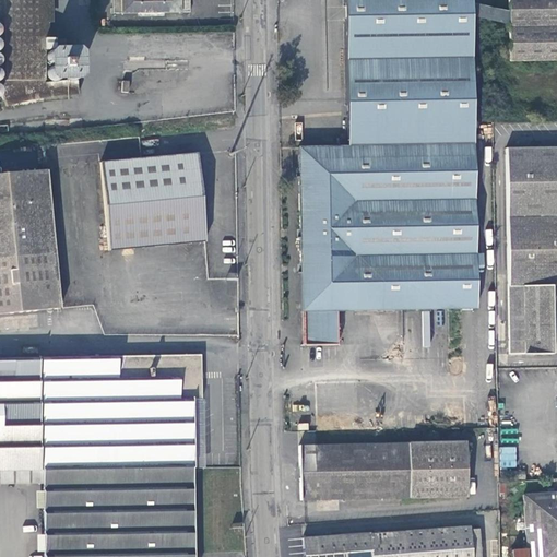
[(58,35),(52,34),(55,0),(9,0),(8,25),(1,0),(0,0),(0,91),(6,90),(9,105),(64,91),(66,79),(89,73),(81,43),(60,42),(58,35)]
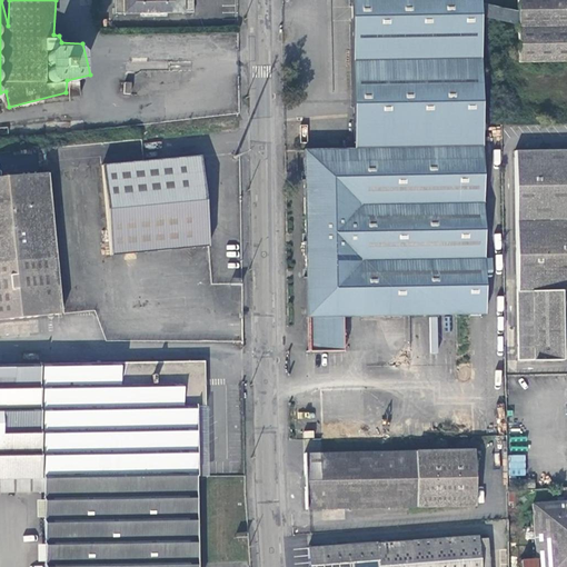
[(118,0),(118,11),(196,10),(195,0),(118,0)]
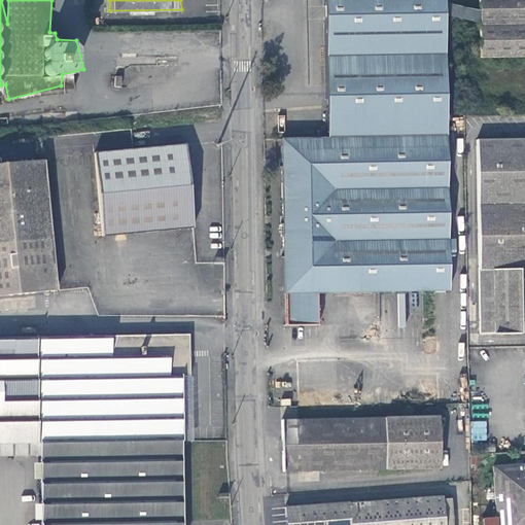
[(320,292),(336,291),(395,290),(451,289),(448,12),(448,1),(448,0),(326,0),(329,137),(284,138),(286,292),(288,292),(288,323),(286,323),(286,324),(321,324),(320,292)]
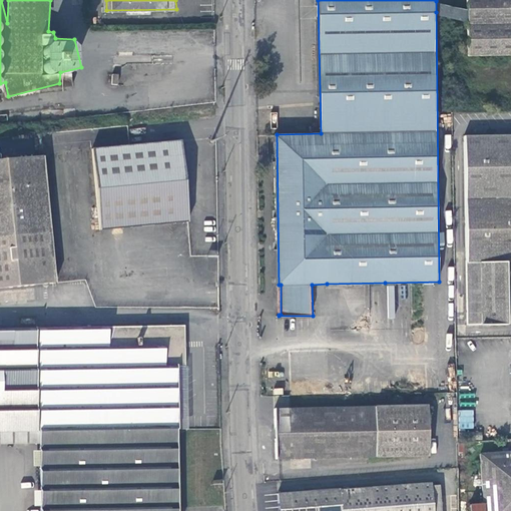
[(467,0),(468,25),(468,55),(510,54),(510,0),(467,0)]
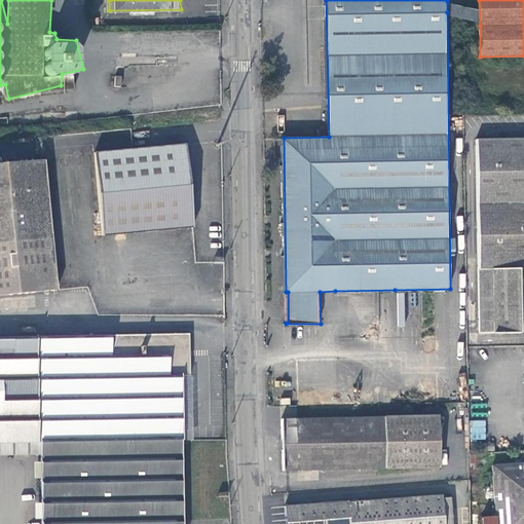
[(479,13),(447,1),(447,12),(480,26),(479,13)]
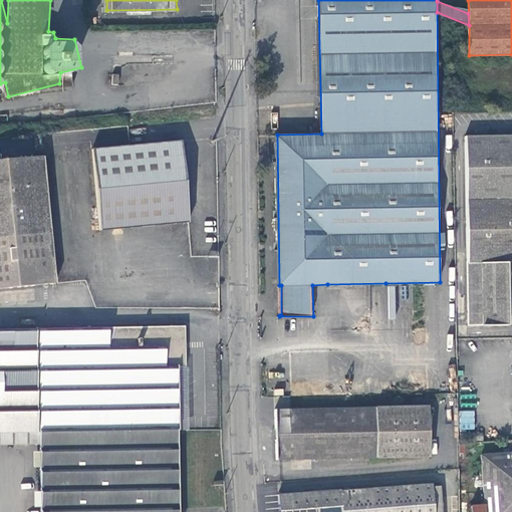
[(511,133),(467,134),(471,323),(511,323),(511,133)]
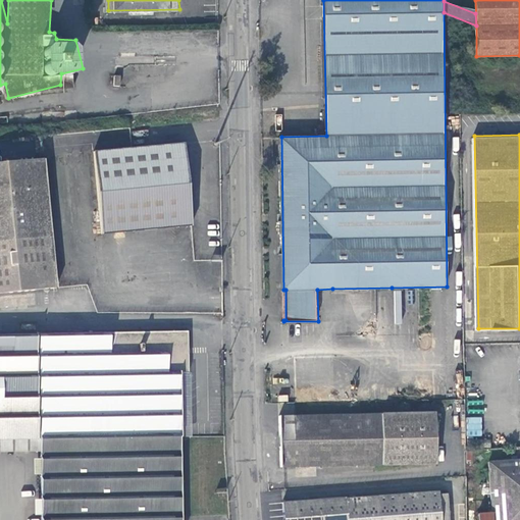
[(97,151),(99,176),(104,231),(104,232),(194,224),(187,142),(135,147),(97,151)]
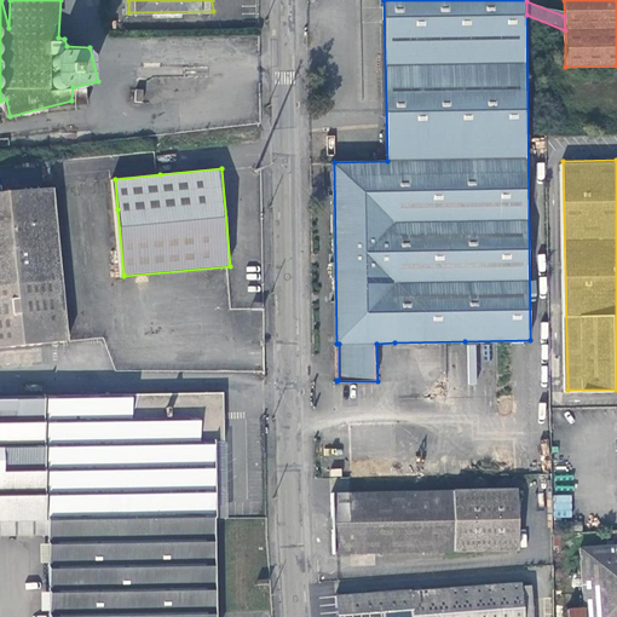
[(0,183),(0,192),(53,188),(51,172),(5,176),(6,183),(0,183)]
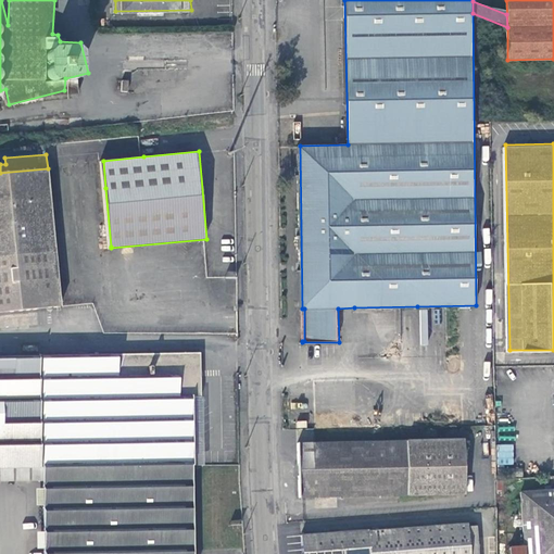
[(48,168),(0,173),(0,312),(62,305),(50,168),(48,168)]
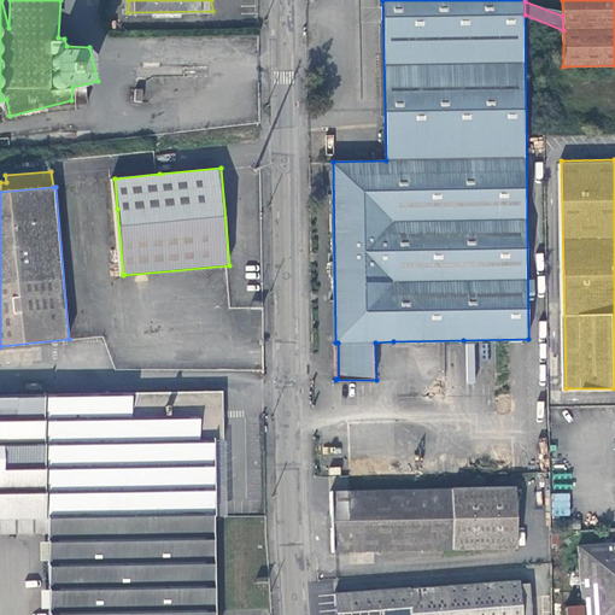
[(0,517),(50,519),(215,515),(214,440),(226,440),(226,391),(0,393),(0,517)]
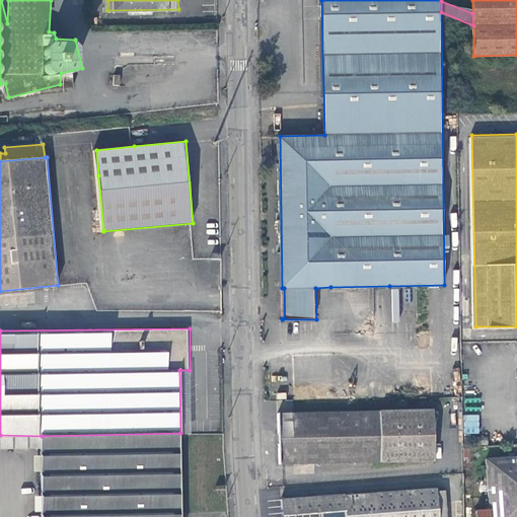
[(179,370),(180,433),(191,432),(190,370),(179,370)]
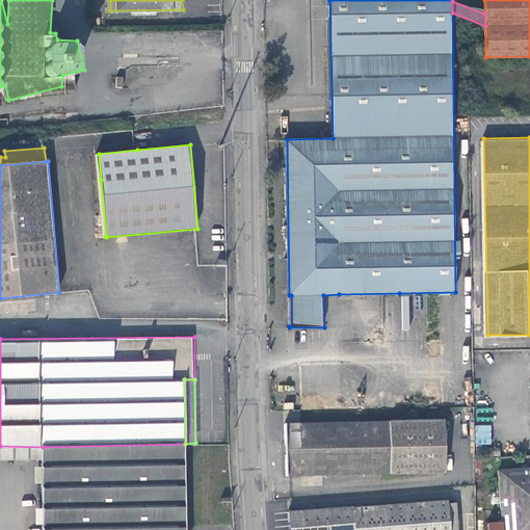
[(287,422),(289,474),(447,471),(445,419),(287,422)]
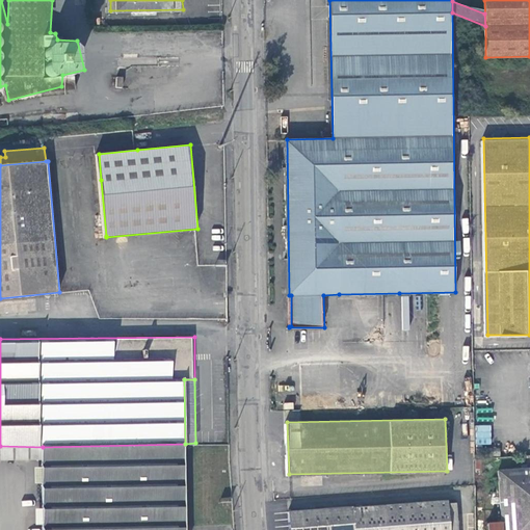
[(186,529),(187,525),(185,444),(43,447),(44,458),(44,466),(44,481),(45,507),(45,523),(44,529),(186,529)]
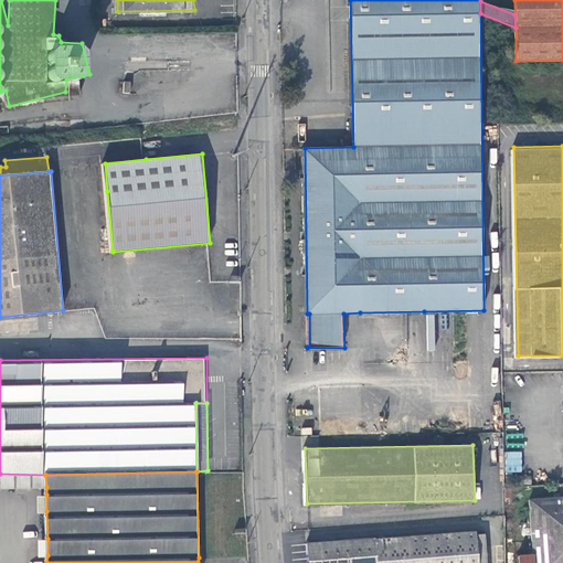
[(0,487),(46,487),(45,475),(0,474),(0,487)]
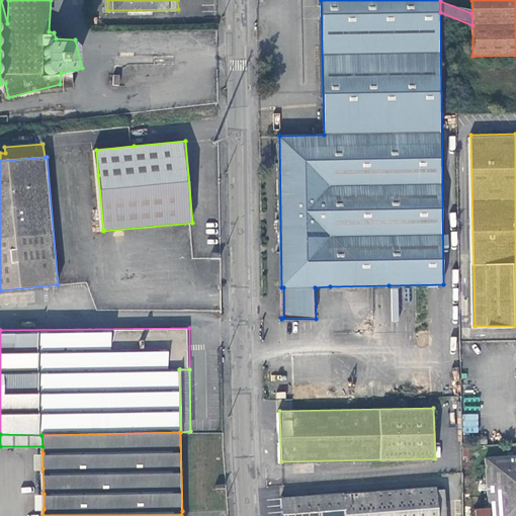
[(515,454),(486,457),(490,507),(476,507),(476,515),(515,515),(515,454)]
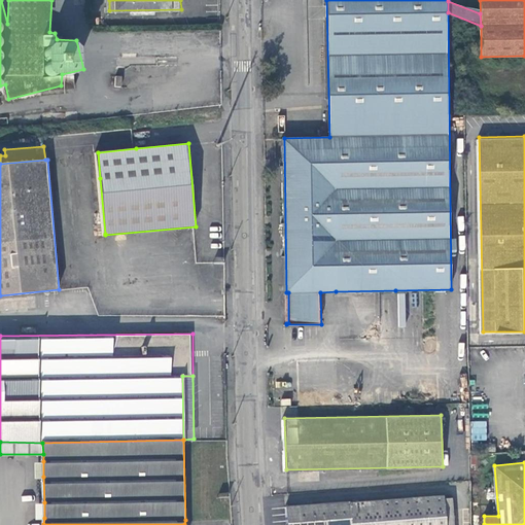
[(446,524),(444,496),(444,494),(351,501),(351,499),(287,505),(289,523),(328,519),(328,524),(446,524)]
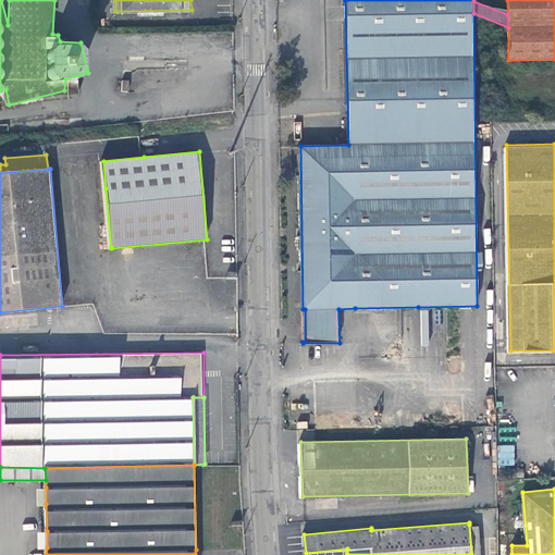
[(480,554),(478,525),(469,525),(471,554),(480,554)]
